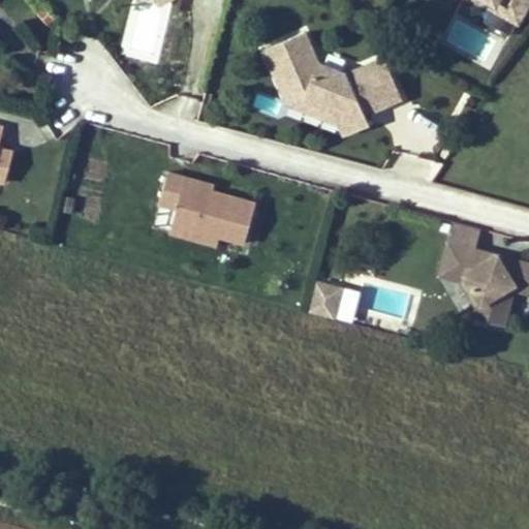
[(528,0),(484,0),(492,4),(483,23),(508,37),(528,0)]
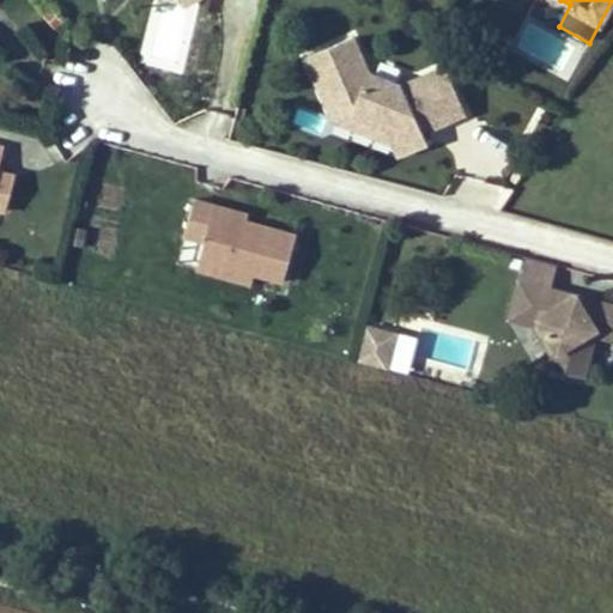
[(43,16),(55,29),(62,23),(52,8),(43,16)]
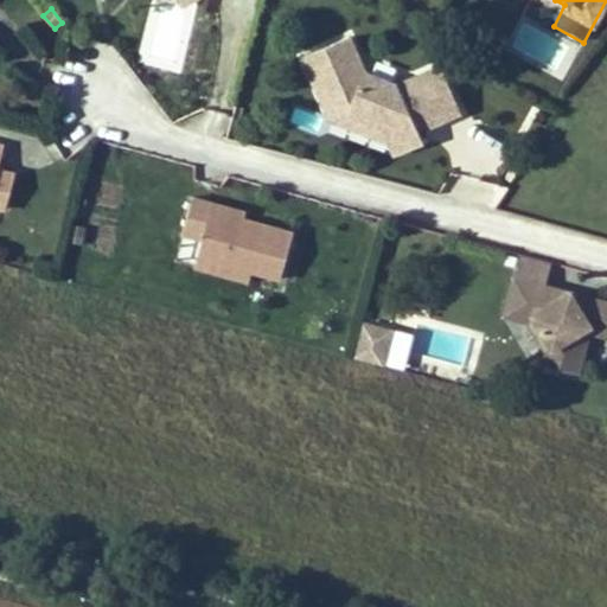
[(398,84),(364,71),(350,36),(302,57),(331,120),(349,112),(382,125),(395,153),(422,141),(414,120),(425,114),(429,126),(461,112),(441,65),(398,84)]
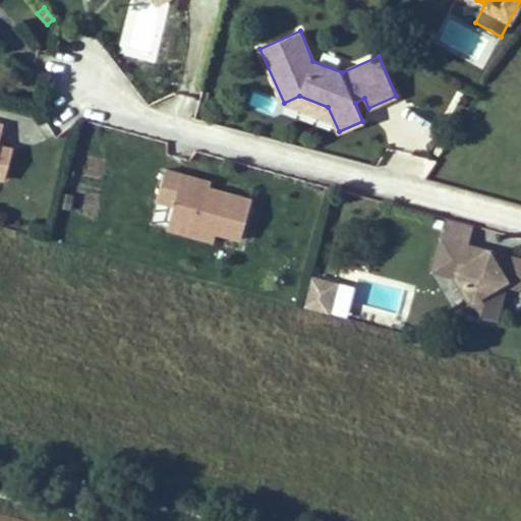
[(284,103),(335,122),(328,107),(299,96),(284,103)]
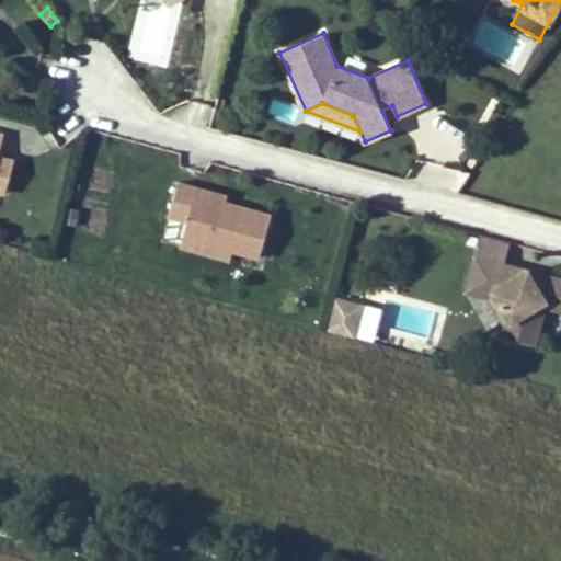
[(385,115),(395,111),(392,105),(382,111),(385,115)]
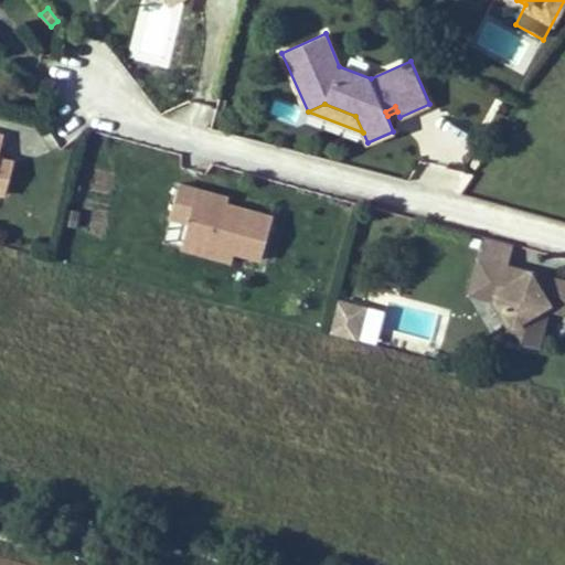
[(0,157),(0,192),(6,194),(14,161),(0,157)]
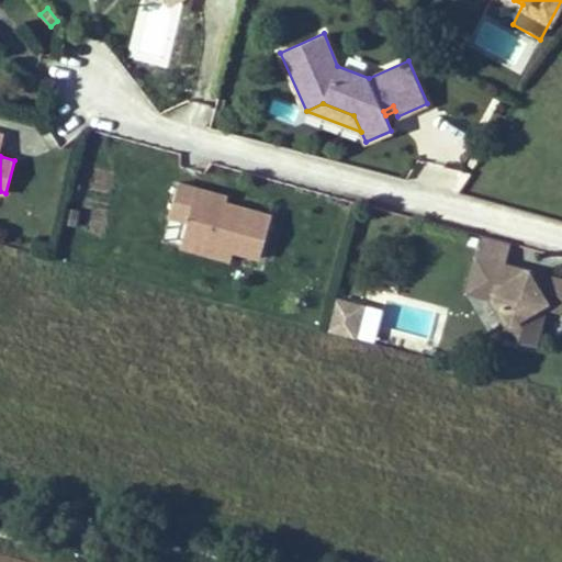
[(187,222),(183,236),(233,250),(260,257),(271,215),(225,202),(195,193),(198,188),(179,182),(169,216),(187,222)]
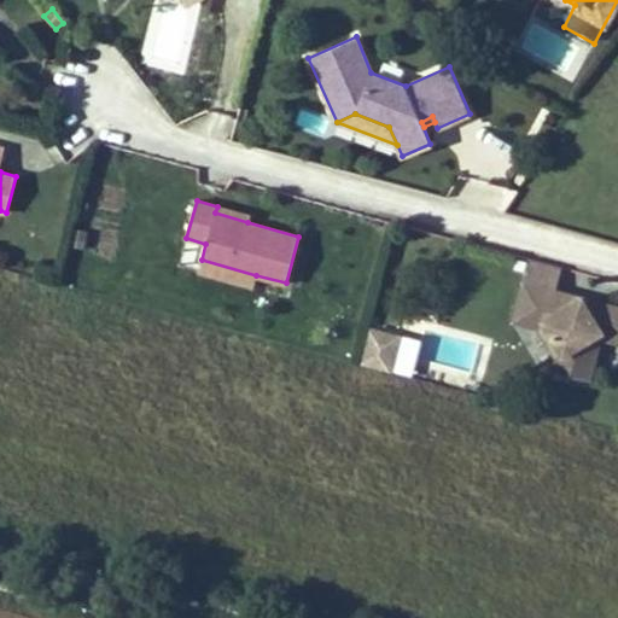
[(250,215),(217,207),(215,213),(248,222),(250,215)]
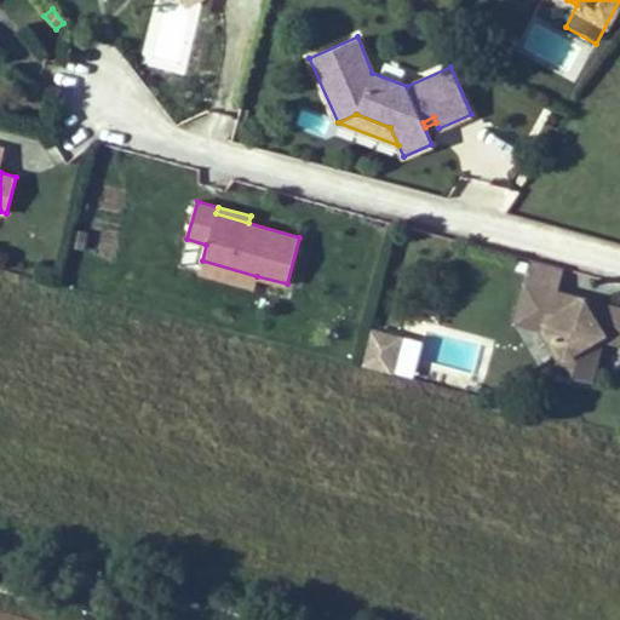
[(70,246),(84,250),(87,231),(74,229),(70,246)]
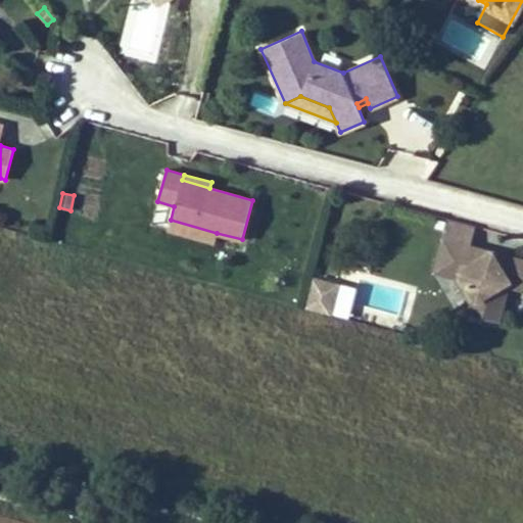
[(522,289),(522,259),(518,258),(503,268),(492,251),(470,245),(475,226),(447,219),(434,271),(453,276),(454,275),(459,272),(476,299),(474,306),(501,314),(508,286),(522,289)]
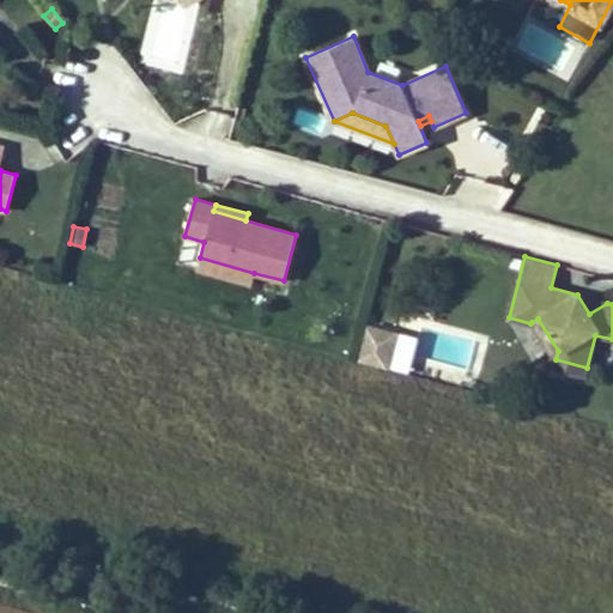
[(254,273),(200,258),(196,268),(252,284),(254,273)]
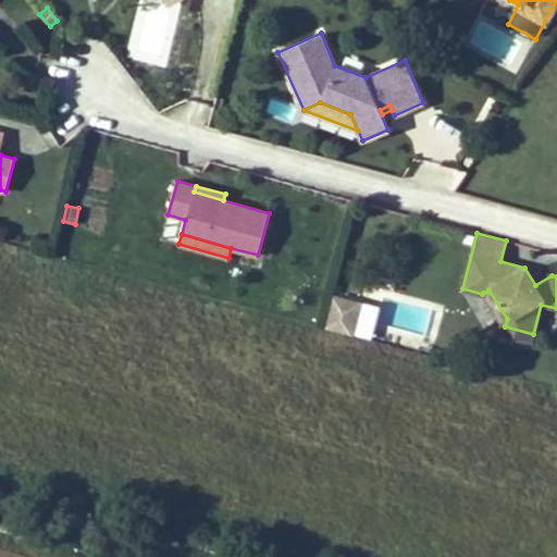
[(552,275),(524,268),(535,285),(552,275)]
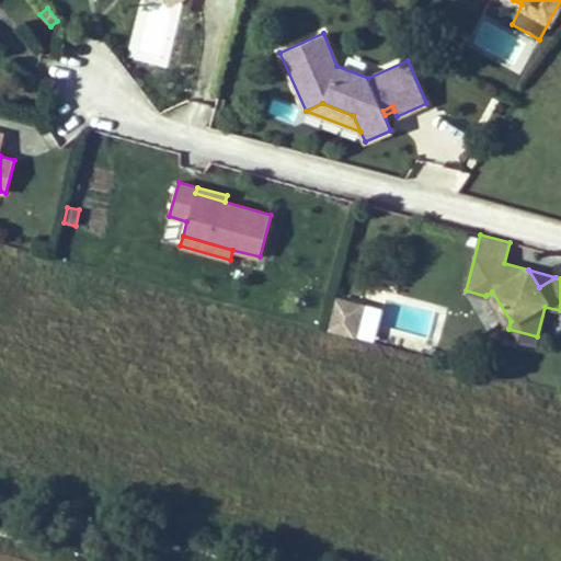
[(511,321),(492,292),(487,295),(503,322),(500,336),(535,345),(537,336),(508,329),(511,321)]
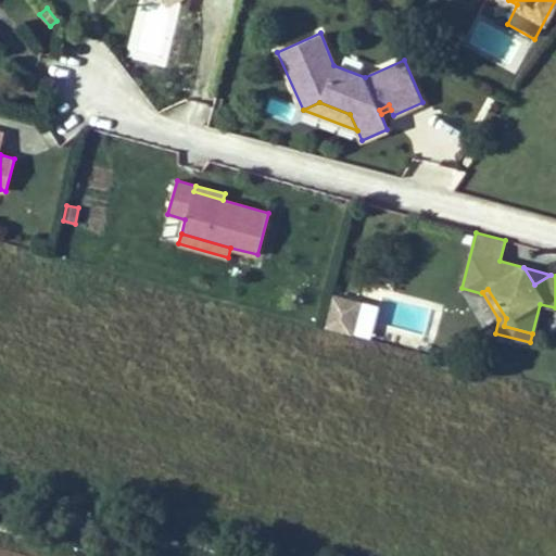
[(325,327),(351,335),(359,303),(333,295),(325,327)]
